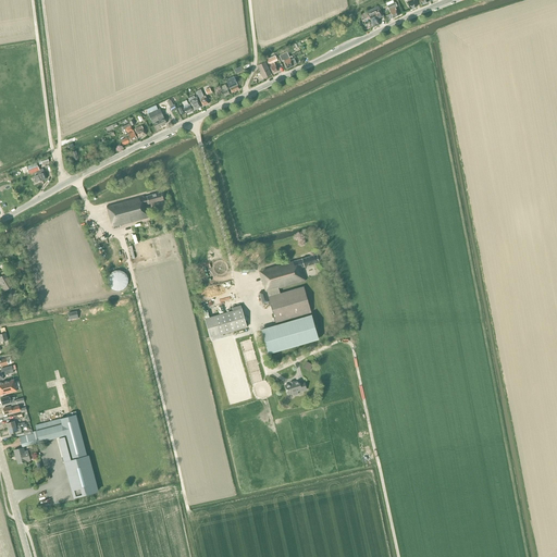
[(417,7),(413,0),(406,0),(410,10),(417,7)]
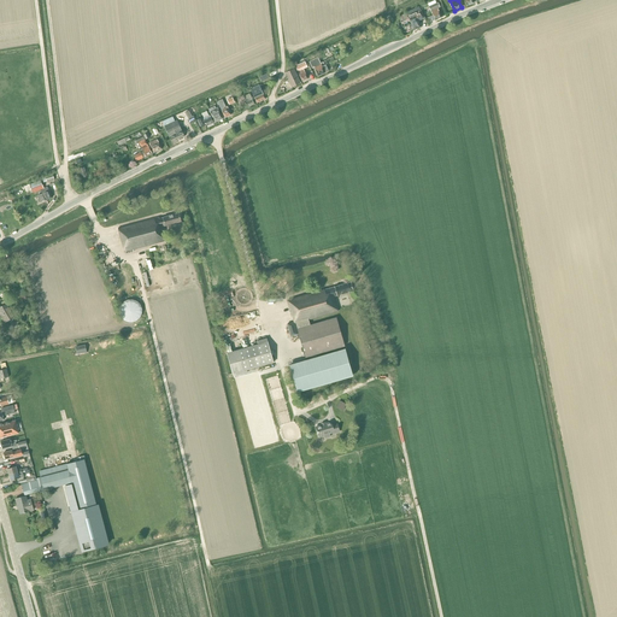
[(429,7),(433,15),(435,21),(441,17),(438,9),(440,7),(438,3),(436,4),(429,6),(429,7)]
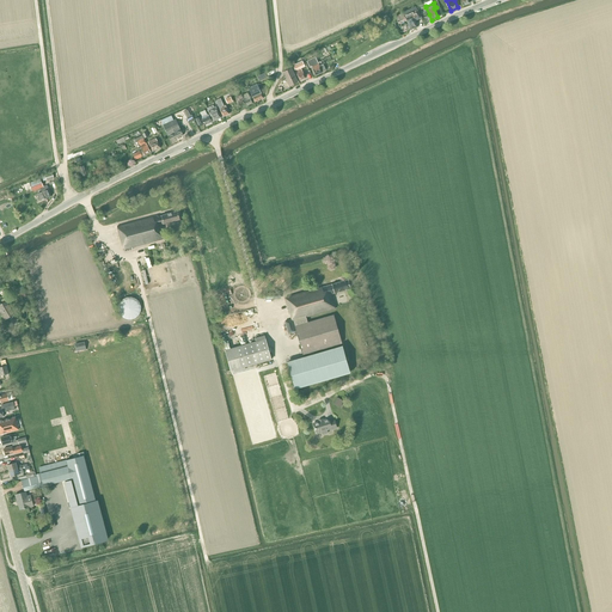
[(398,23),(405,19),(408,24),(405,25),(408,31),(410,30),(417,26),(415,23),(417,22),(416,20),(420,19),(420,18),(421,18),(416,7),(416,6),(405,11),(405,12),(397,16),(398,18),(397,19),(398,22),(398,23)]
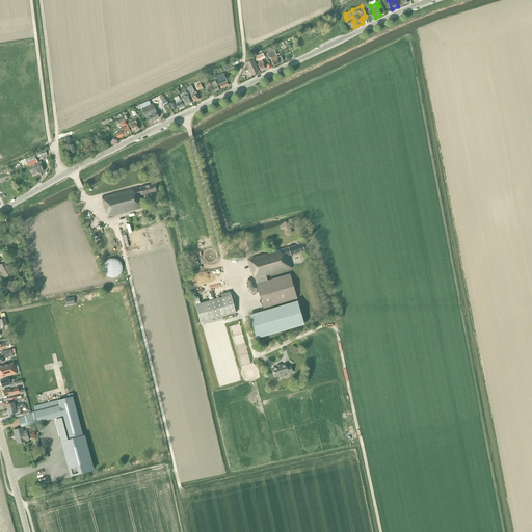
[(278,54),(276,54),(274,50),(266,53),(269,59),(271,58),(274,65),(281,62),(280,62),(283,61),(281,56),(280,56),(278,54)]
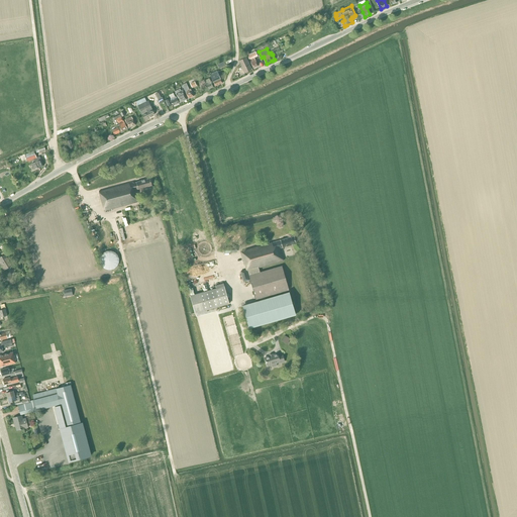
[(254,58),(257,57),(255,53),(247,57),(249,61),(249,60),(253,69),(257,66),(254,58)]
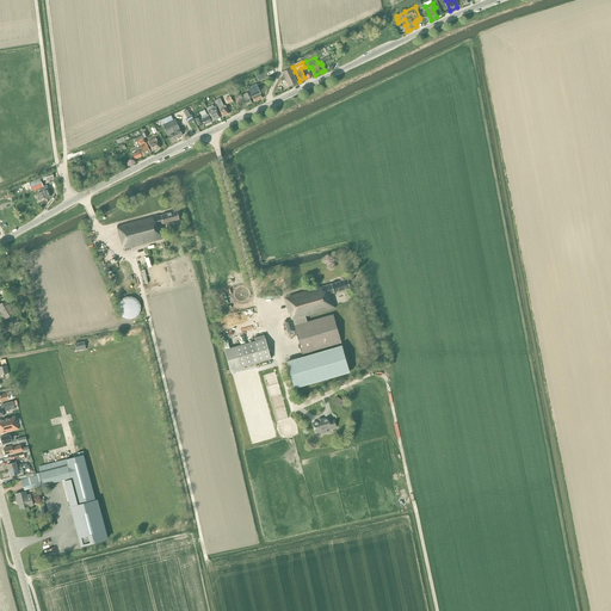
[(289,86),(297,82),(290,68),(283,73),(289,86)]
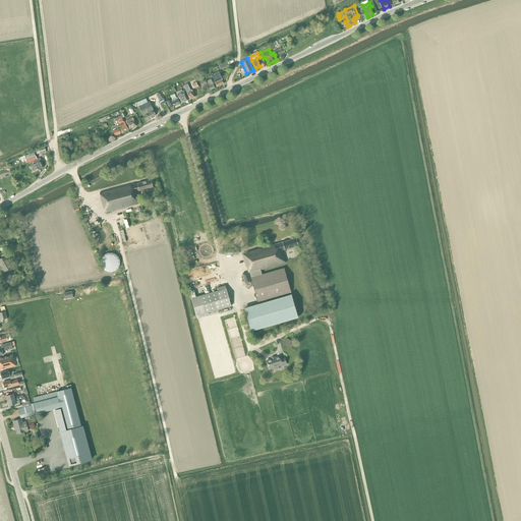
[(217,87),(224,83),(219,71),(212,75),(214,80),(217,87)]
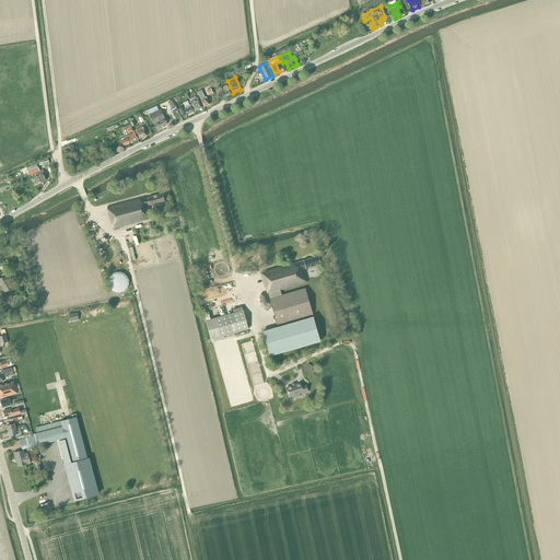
[(206,96),(205,97),(201,90),(198,92),(199,96),(200,98),(200,100),(203,107),(210,104),(206,96)]
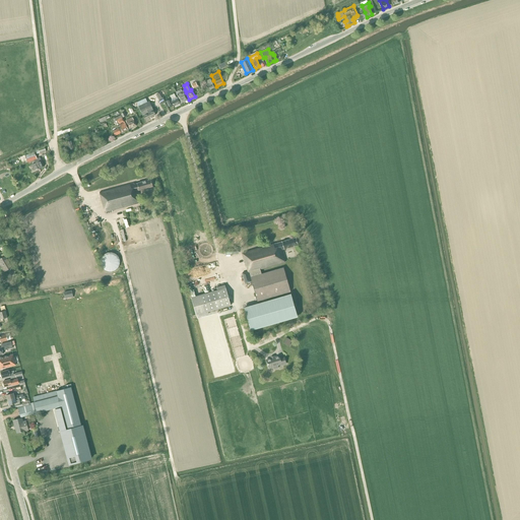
[(188,100),(183,90),(182,91),(181,89),(176,91),(177,93),(177,94),(181,103),(188,100)]
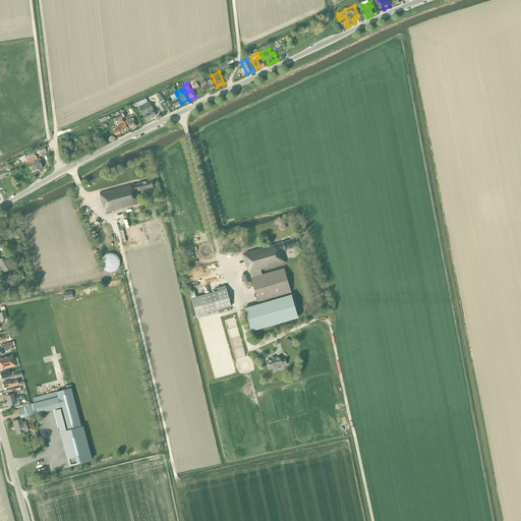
[(175,106),(180,104),(177,98),(176,98),(174,94),(170,96),(175,106)]
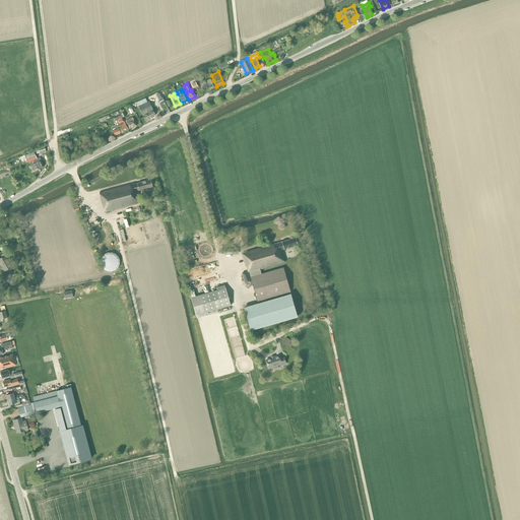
[(155,115),(152,109),(149,103),(139,108),(145,120),(149,118),(155,115)]
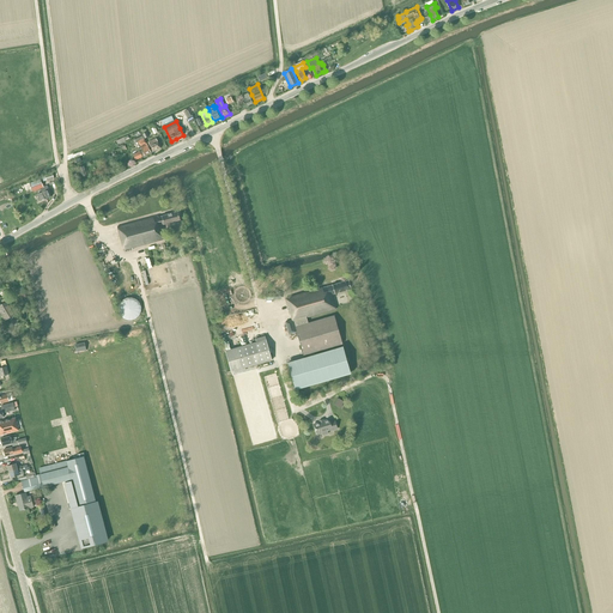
[(144,156),(151,152),(146,144),(143,135),(134,139),(135,143),(138,141),(143,151),(140,152),(140,151),(133,155),(135,161),(143,157),(144,156)]
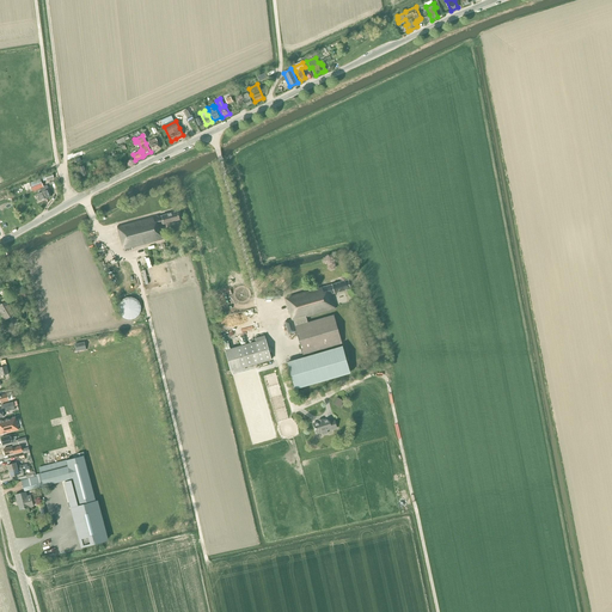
[(152,152),(160,147),(155,139),(148,142),(152,152)]
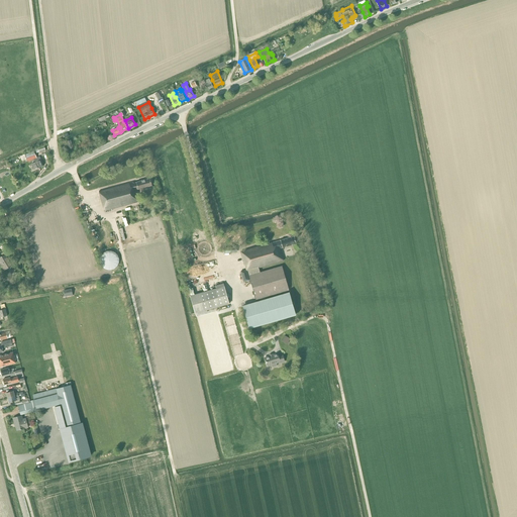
[(32,152),(24,156),(26,162),(34,158),(34,159),(35,163),(31,164),(33,169),(37,168),(43,166),(39,157),(36,158),(35,154),(33,156),(32,152)]
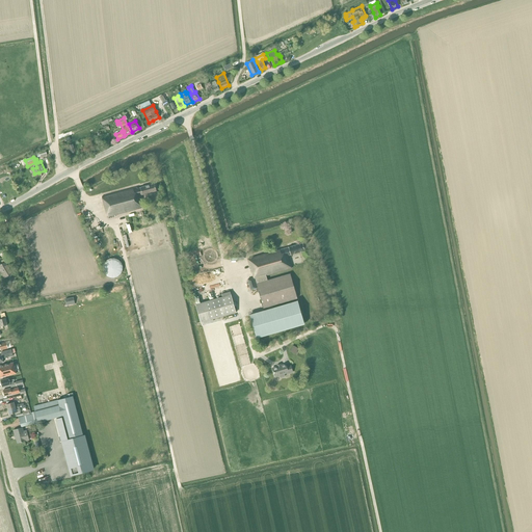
[(141,194),(156,190),(154,184),(140,187),(140,188),(137,188),(137,187),(102,196),(107,217),(142,207),(139,195),(141,194)]
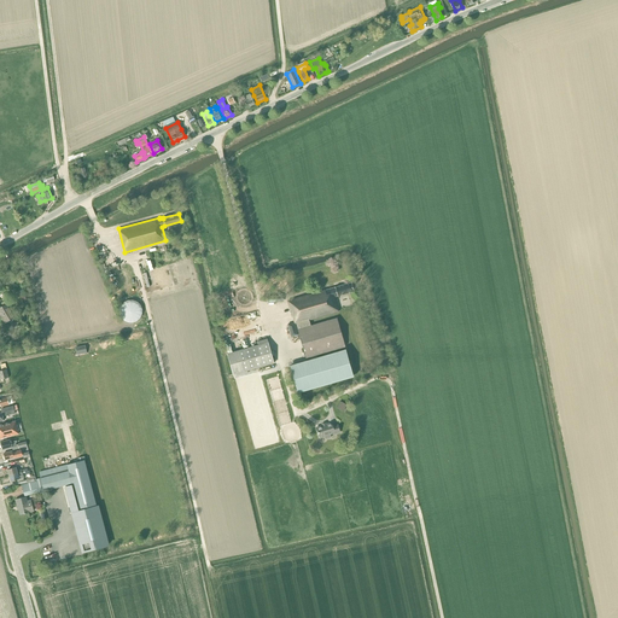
[(344,347),(342,338),(337,319),(310,326),(309,320),(339,312),(334,297),(354,291),(351,283),(287,301),(292,318),(293,318),(295,322),(296,322),(305,357),(344,347)]
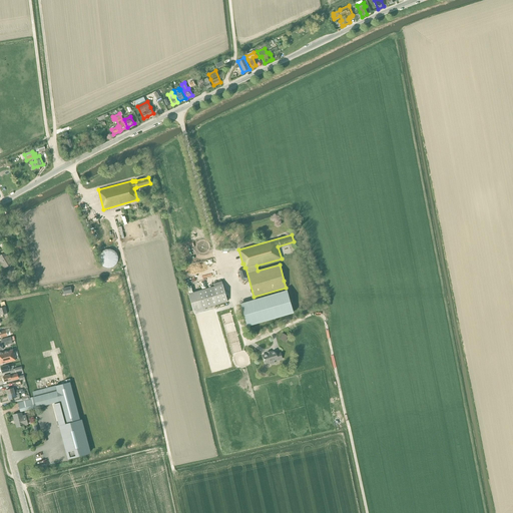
[(4,269),(13,263),(5,249),(2,251),(3,253),(0,255),(0,261),(4,269)]
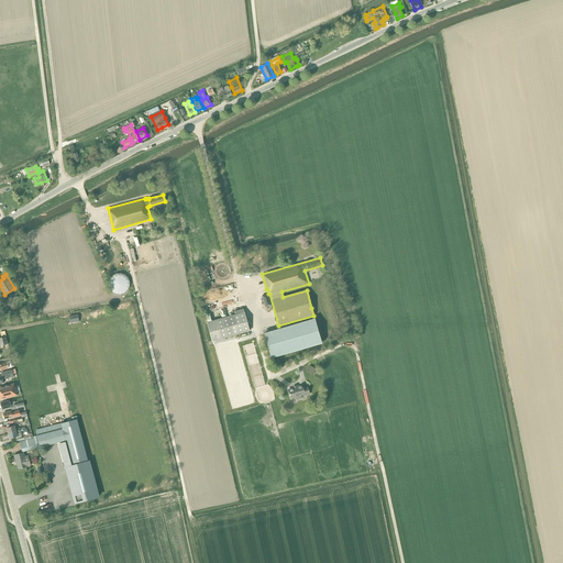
[(265,307),(272,305),(268,294),(262,296),(265,307)]
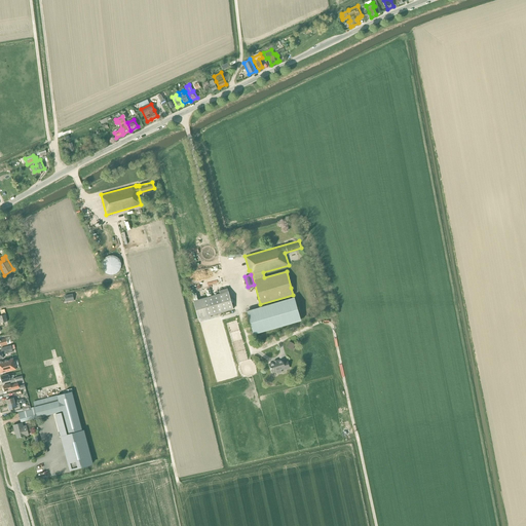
[(193,301),(198,318),(233,309),(227,288),(219,291),(220,294),(193,301)]
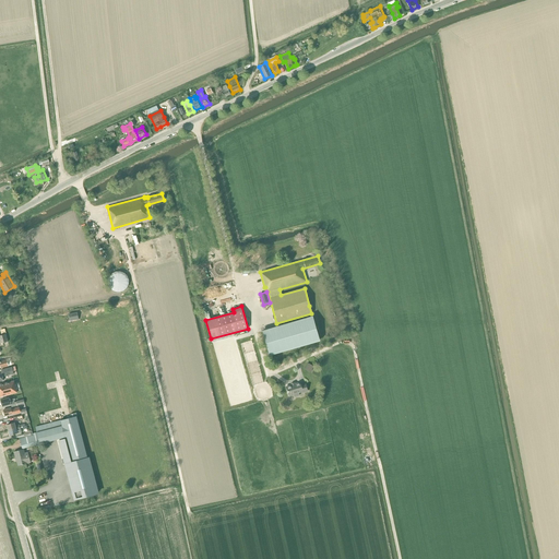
[(270,355),(320,341),(312,316),(262,331),(270,355)]
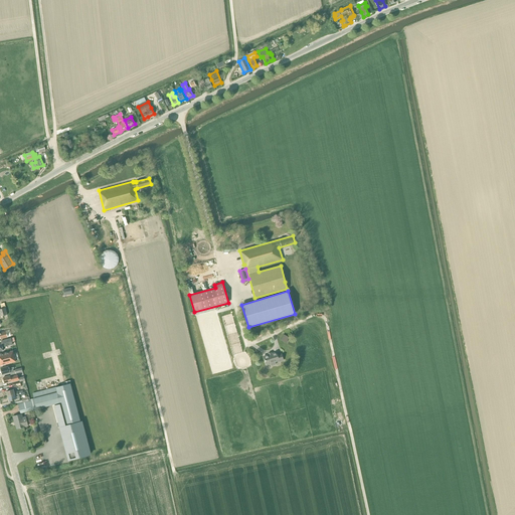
[(284,334),(281,340),(287,343),(289,337),(284,334)]
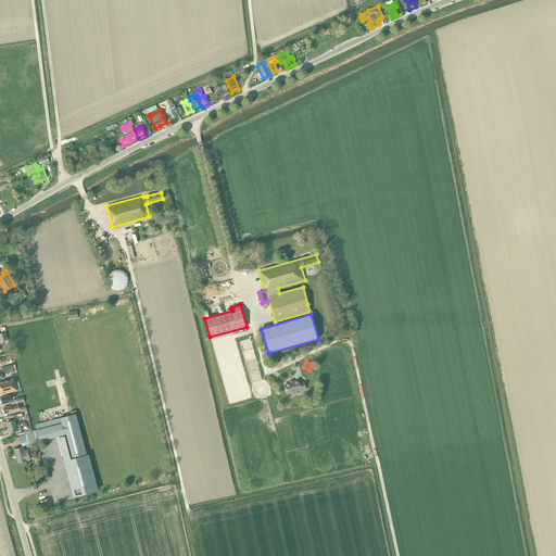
[(2,375),(13,371),(12,365),(1,368),(2,371),(0,371),(0,378),(3,378),(2,375)]
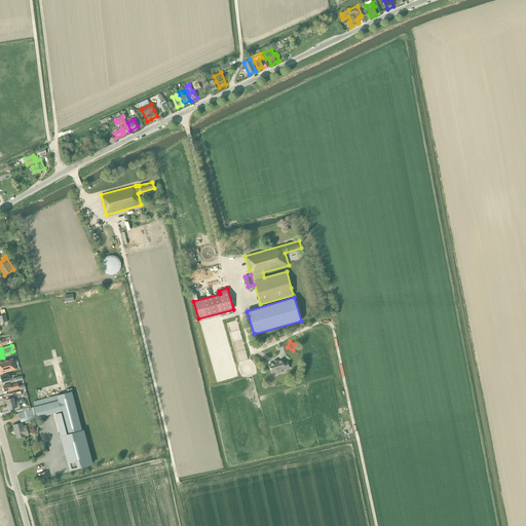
[(0,373),(15,369),(12,359),(0,362),(0,373)]
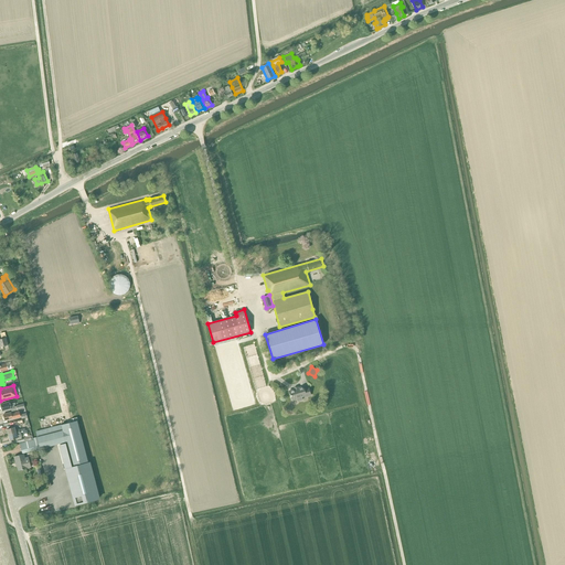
[(306,396),(310,395),(308,388),(304,390),(302,386),(289,391),(291,400),(296,398),(297,401),(298,402),(301,401),(301,400),(301,397),(306,396)]
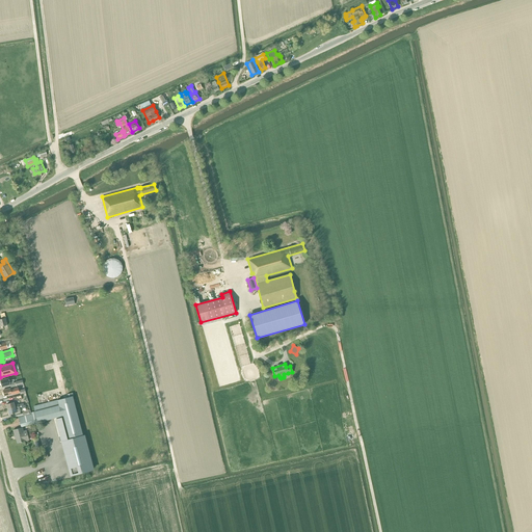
[(12,381),(14,380),(14,379),(9,380),(8,378),(0,380),(1,383),(0,383),(1,387),(2,386),(2,387),(10,384),(14,383),(12,381)]
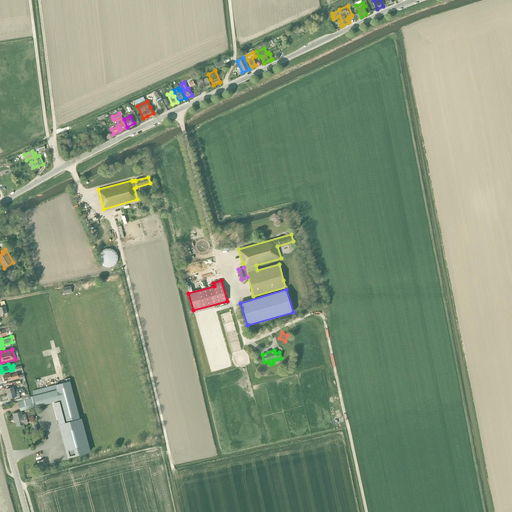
[(11,379),(18,377),(17,373),(10,375),(10,374),(3,376),(3,378),(3,379),(3,380),(4,381),(11,379)]
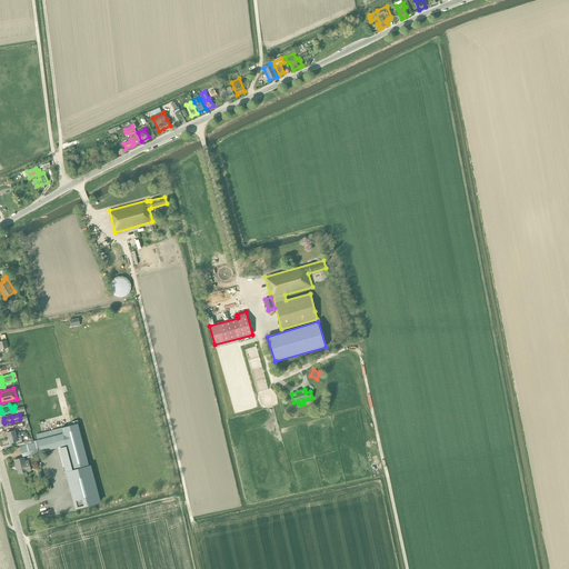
[(25,445),(20,447),(22,457),(36,453),(37,455),(41,453),(40,452),(61,447),(61,448),(60,448),(66,467),(63,468),(65,471),(66,471),(77,509),(101,502),(91,467),(89,467),(78,423),(66,427),(36,435),(38,440),(33,441),(33,442),(32,443),(25,445)]
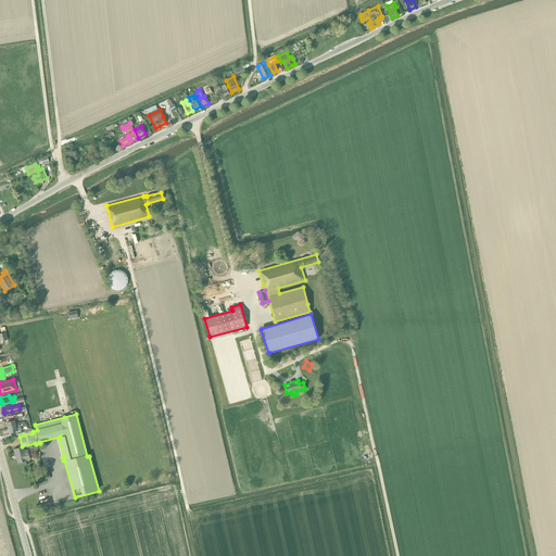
[(27,451),(23,451),(23,447),(14,450),(15,456),(16,456),(17,463),(22,462),(22,463),(23,462),(26,460),(29,459),(27,451)]
